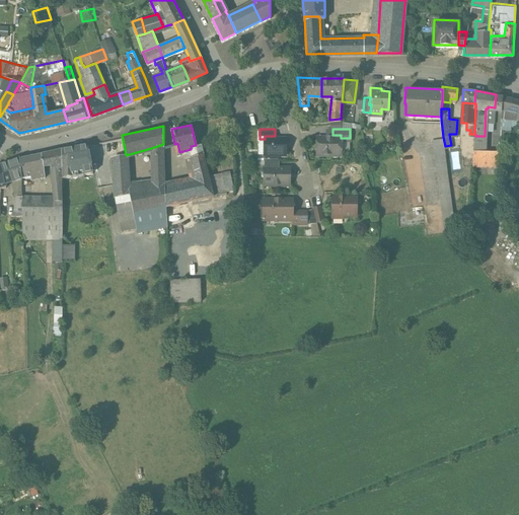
[(332,135),(331,135),(322,135),(317,135),(316,152),(341,152),(341,151),(343,149),(343,145),(341,143),(341,138),(341,135),(332,135)]
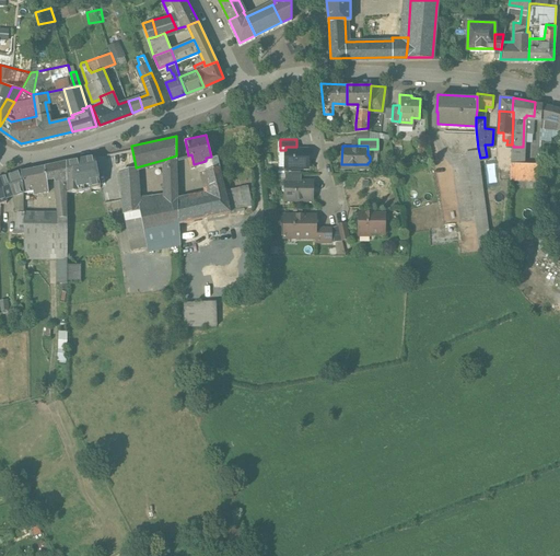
[(294,147),(286,147),(286,150),(286,164),(307,164),(307,147),(296,147),(294,147)]
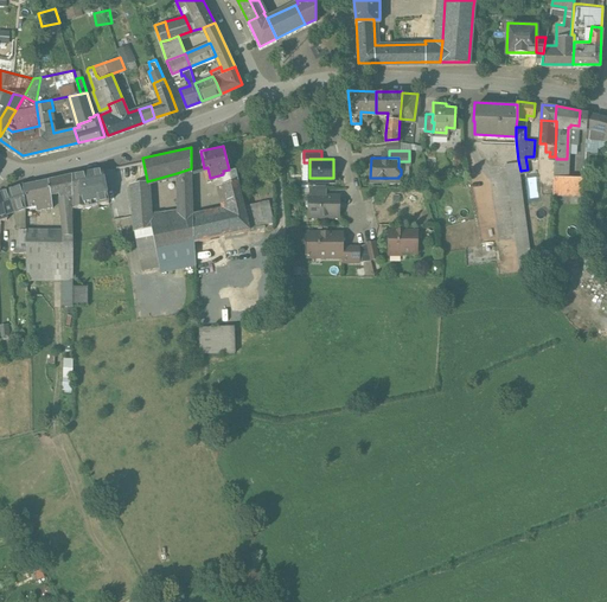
[(556,159),(554,159),(554,175),(566,175),(567,159),(556,159)]
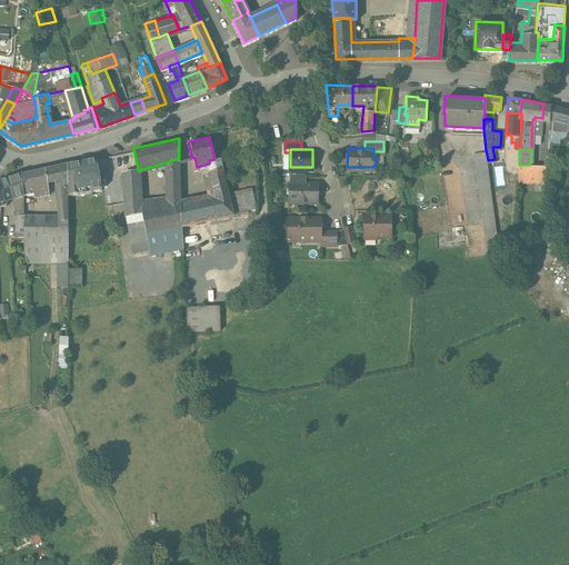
[(486,150),(473,151),(487,254),(500,251),(488,160),(486,150)]
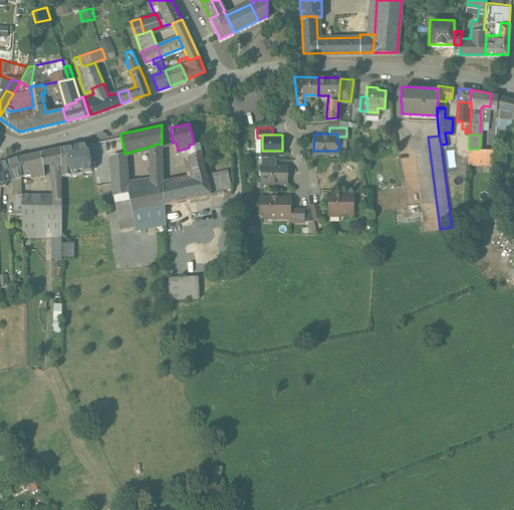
[(86,142),(61,147),(61,165),(61,175),(71,173),(70,170),(81,168),(81,171),(91,169),(86,142)]
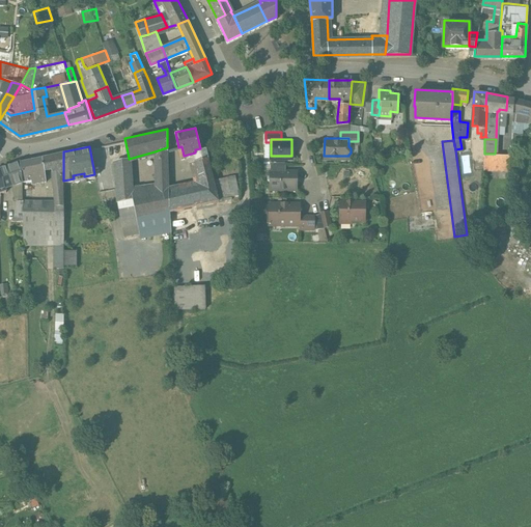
[(167,147),(155,151),(156,191),(151,192),(156,213),(169,210),(169,192),(167,147)]
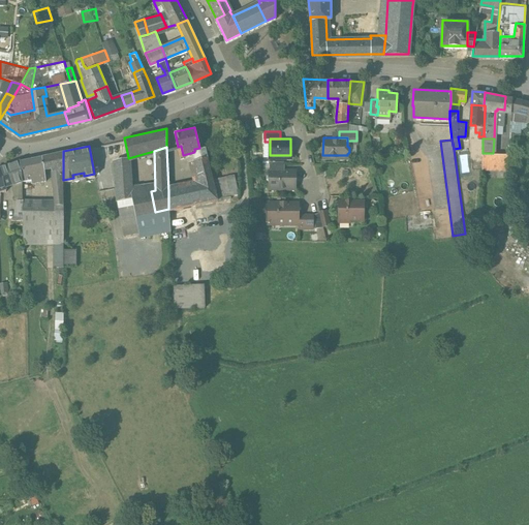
[(63,151),(42,155),(43,167),(51,166),(51,171),(52,170),(56,198),(55,198),(55,204),(63,204),(63,180),(63,170),(63,151)]
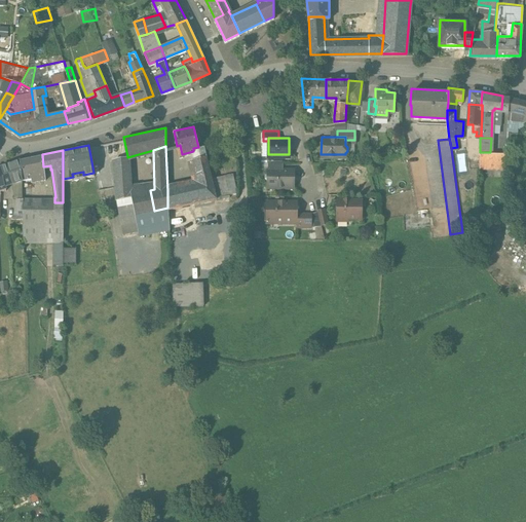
[(490,152),(480,152),(478,165),(506,166),(506,152),(490,152)]
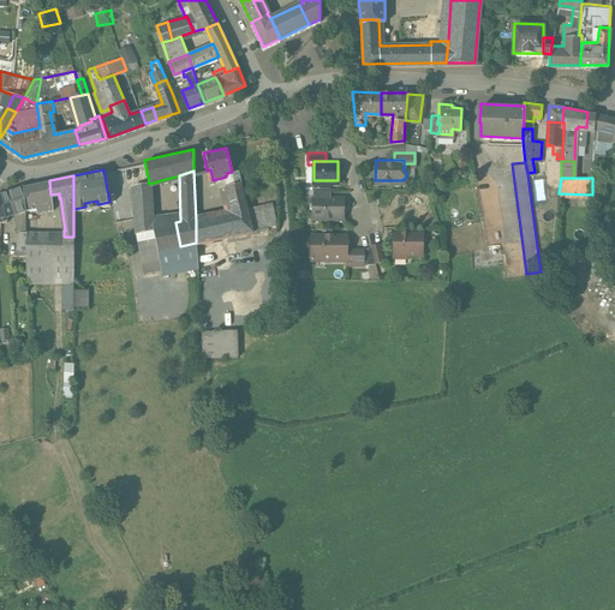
[(49,180),(24,186),(25,208),(36,205),(36,209),(52,207),(51,195),(49,180)]
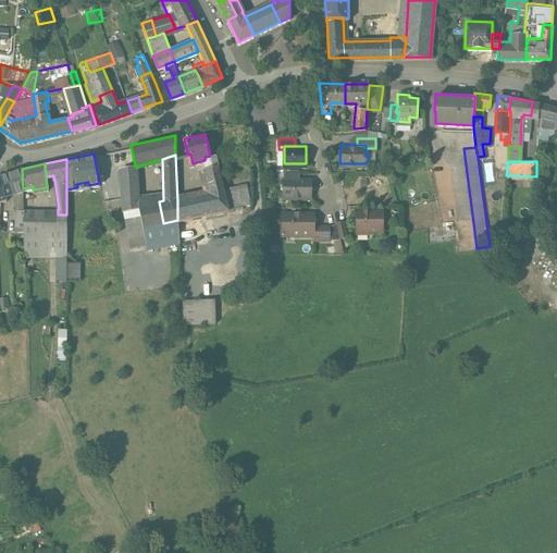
[(135,166),(119,169),(123,210),(138,207),(143,226),(163,223),(159,201),(147,205),(145,194),(137,194),(135,167),(135,166)]
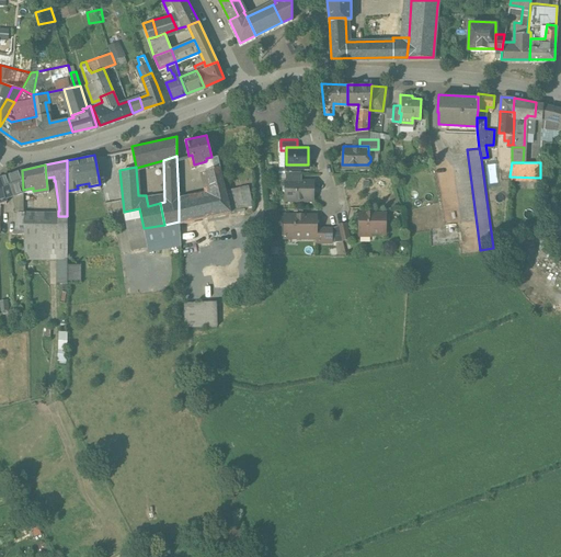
[(212,195),(179,203),(179,222),(204,216),(230,211),(230,207),(225,188),(219,167),(208,169),(206,170),(212,195)]
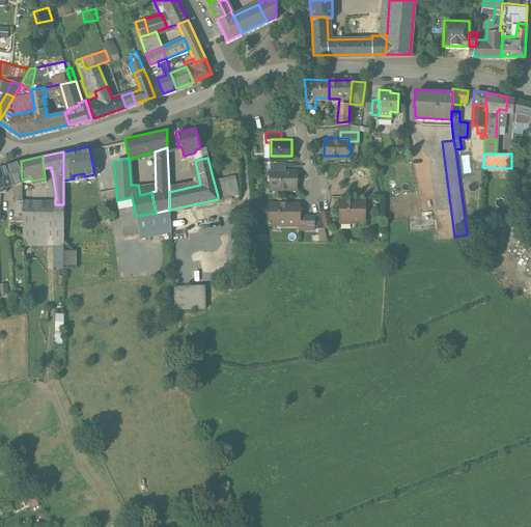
[(21,161),(7,165),(12,183),(22,179),(21,161)]
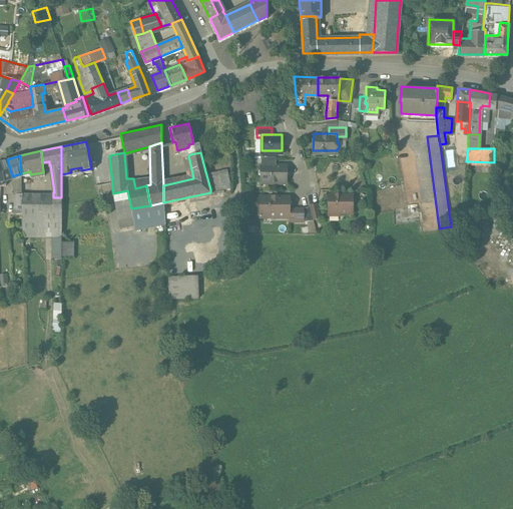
[(7,159),(0,161),(0,183),(5,182),(5,179),(12,176),(7,159)]
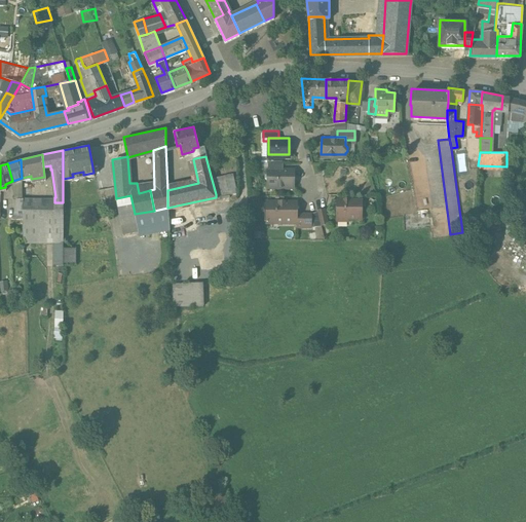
[(268,168),(267,168),(267,170),(265,172),(265,176),(267,178),(267,185),(293,185),(294,168),(282,168),(268,168)]
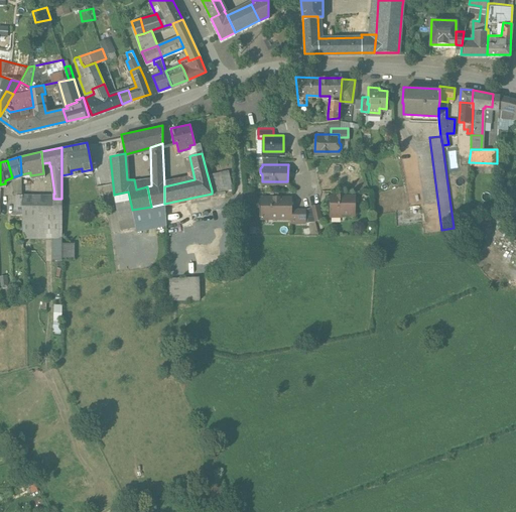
[(220,169),(207,172),(212,190),(224,187),(220,169)]
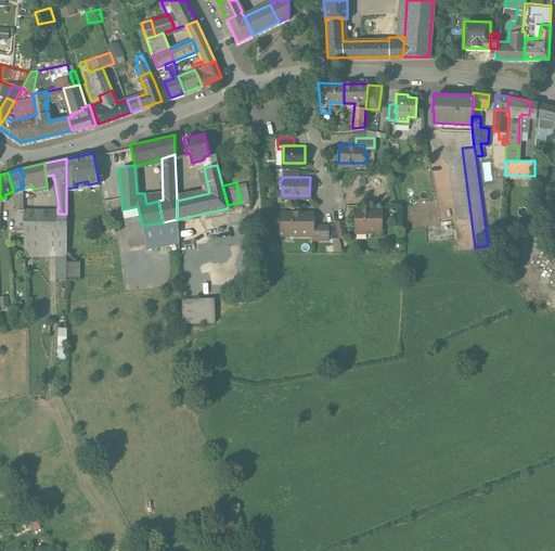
[(138,206),(123,209),(126,234),(129,246),(145,243),(142,226),(138,206)]
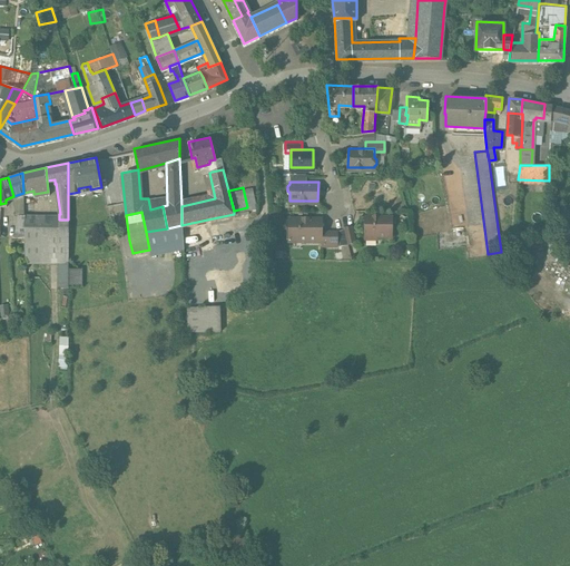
[(51,225),(33,225),(33,216),(35,216),(35,213),(25,213),(25,225),(25,235),(25,260),(50,260),(51,225)]
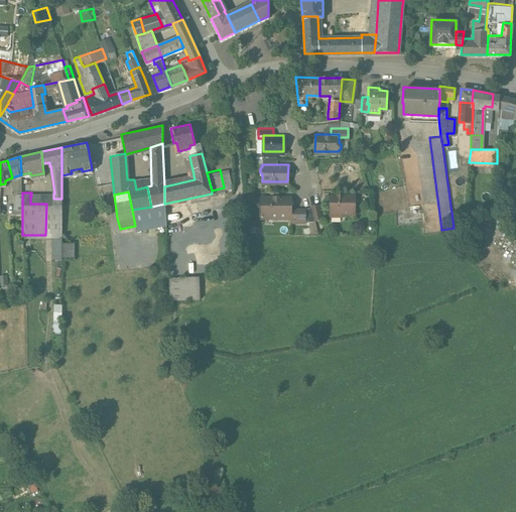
[(354,194),(331,194),(331,212),(348,212),(350,214),(354,214),(356,212),(356,208),(354,206),(354,194)]
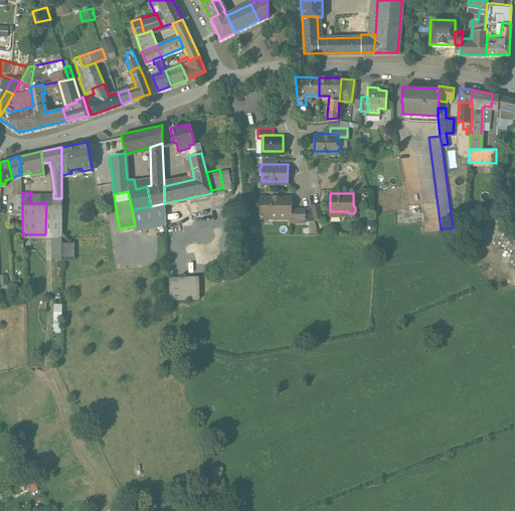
[(290,195),(263,195),(262,205),(261,207),(260,211),(262,213),(262,215),(290,215),(290,206),(290,195)]
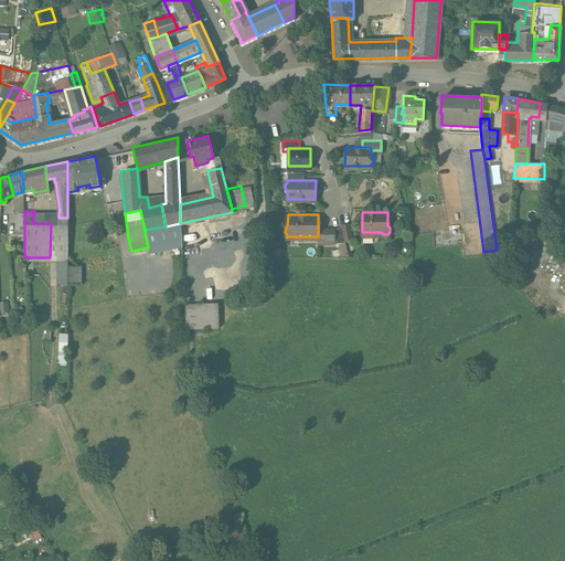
[(57,223),(51,223),(50,257),(57,257),(67,257),(67,218),(59,218),(57,223)]
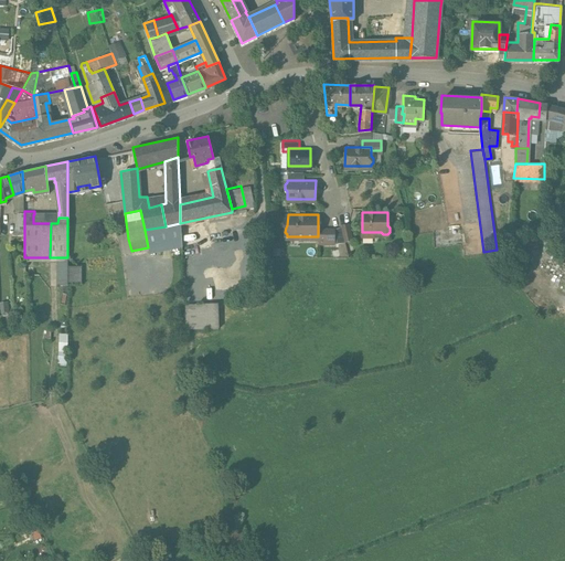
[(205,218),(180,223),(181,243),(182,255),(201,251),(199,240),(210,237),(205,218)]
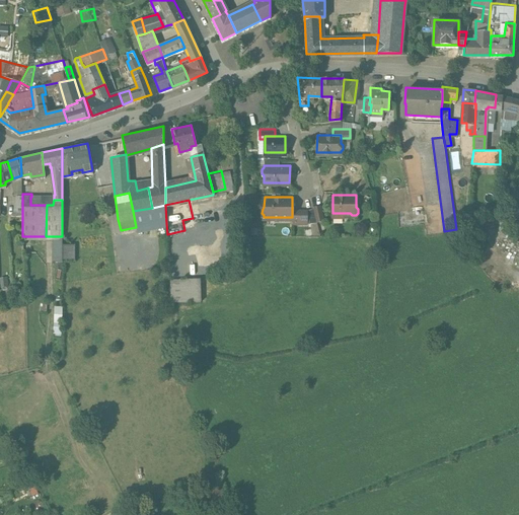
[(320,204),(313,206),(316,219),(323,218),(320,204)]
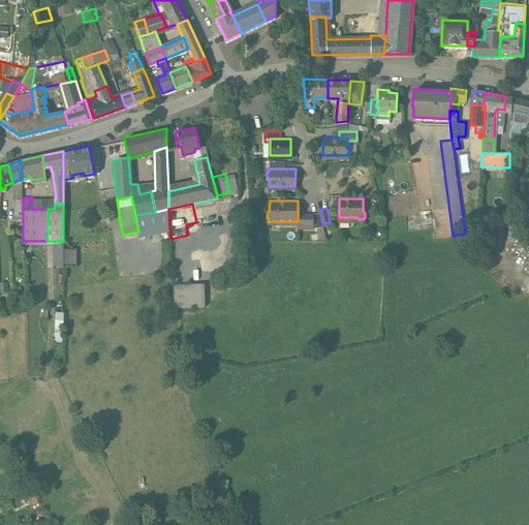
[(155,212),(135,215),(138,232),(139,235),(169,227),(168,209),(155,212)]
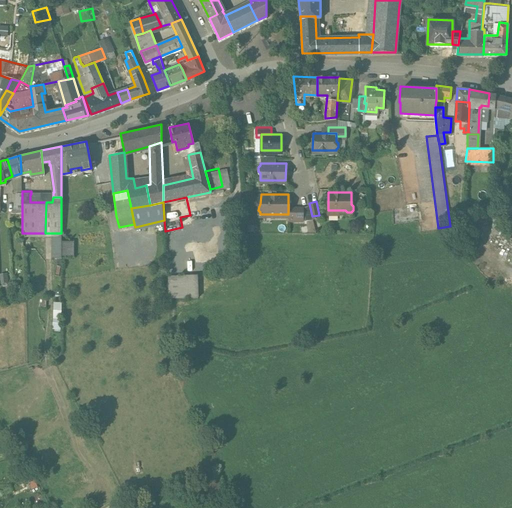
[(302,205),(288,205),(288,214),(288,218),(302,218),(302,205)]
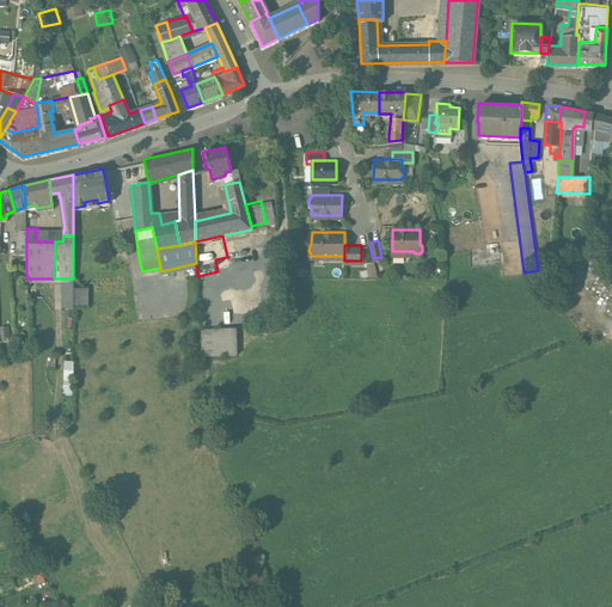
[(73,279),(62,279),(62,306),(73,306),(73,279)]
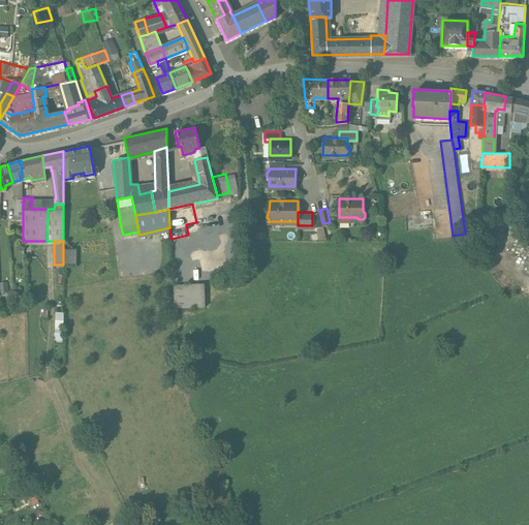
[(210,304),(209,280),(178,281),(178,305),(210,304)]
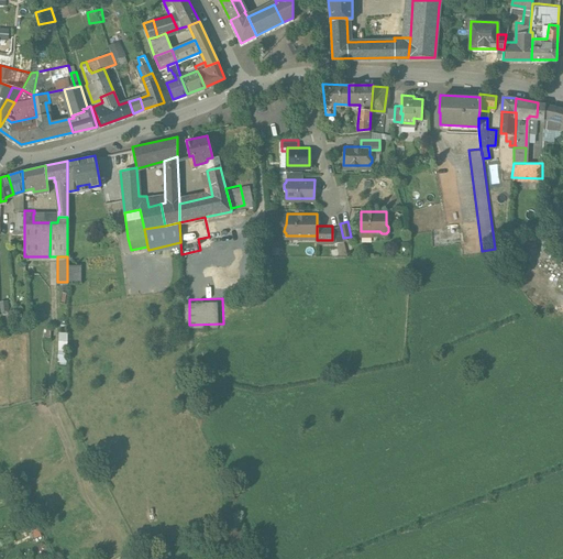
[(63,328),(63,358),(72,358),(72,328),(63,328)]
